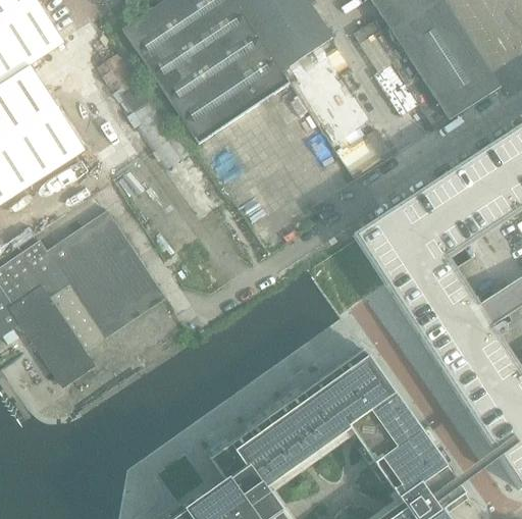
[(0,0),(0,203),(85,149),(30,63),(63,41),(37,0),(0,0)]
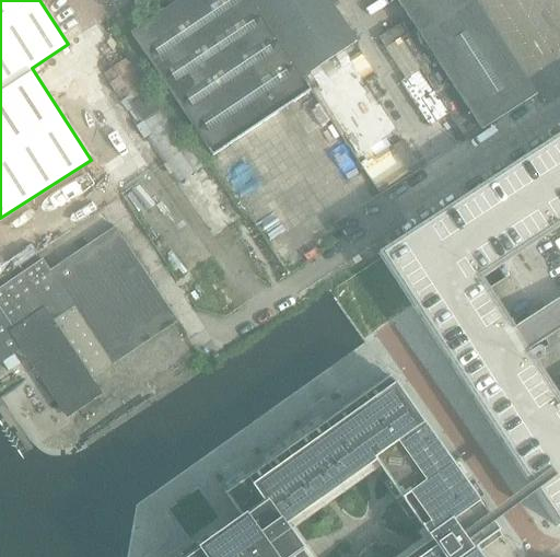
[(311,89),(252,0),(173,0),(130,28),(212,153),(311,89)]
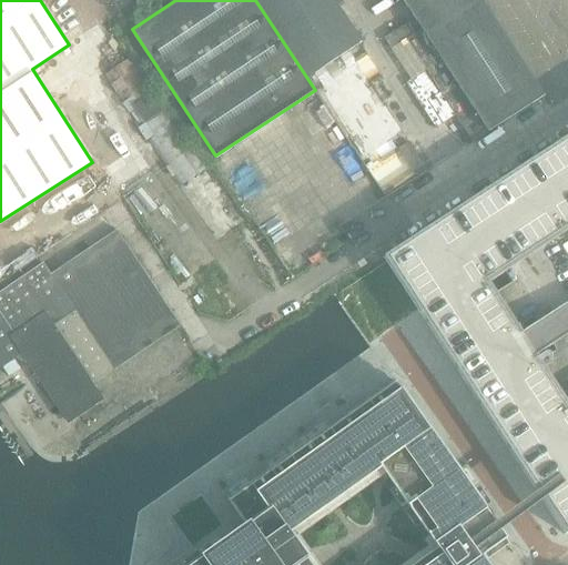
[(257,0),(307,76),(361,40),(334,0),(257,0)]
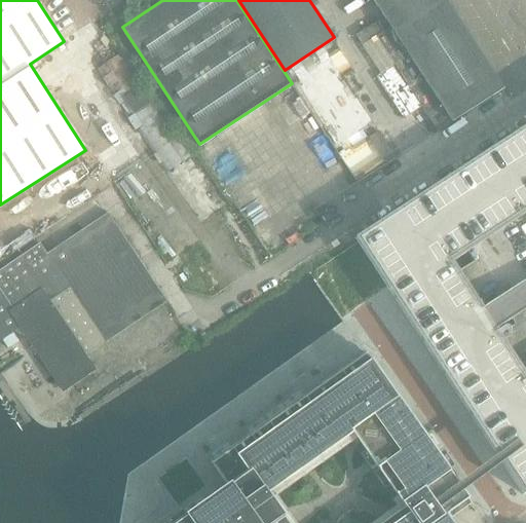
[(451,120),(503,86),(447,0),(374,0),(390,26),(377,34),(434,121),(428,124),(433,132),(451,120)]
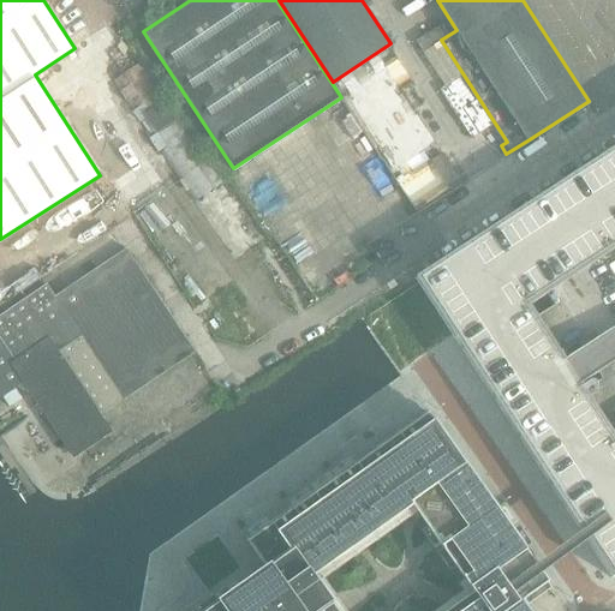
[(614,141),(604,149),(614,165),(614,141)]
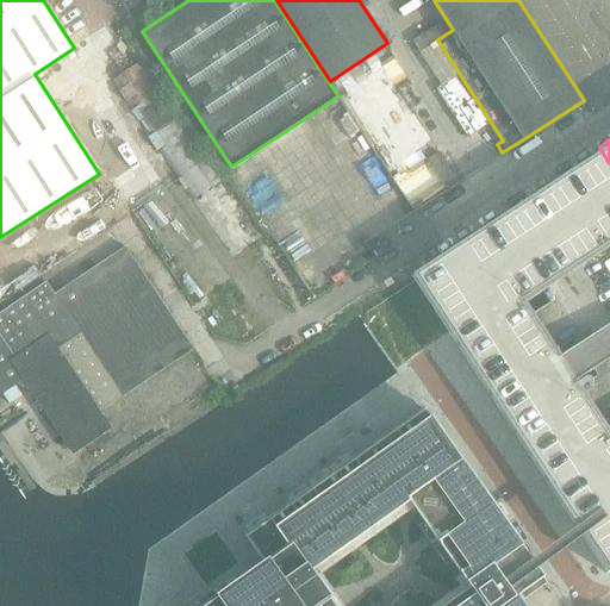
[(609,244),(609,163),(599,148),(558,174),(605,248),(609,244)]
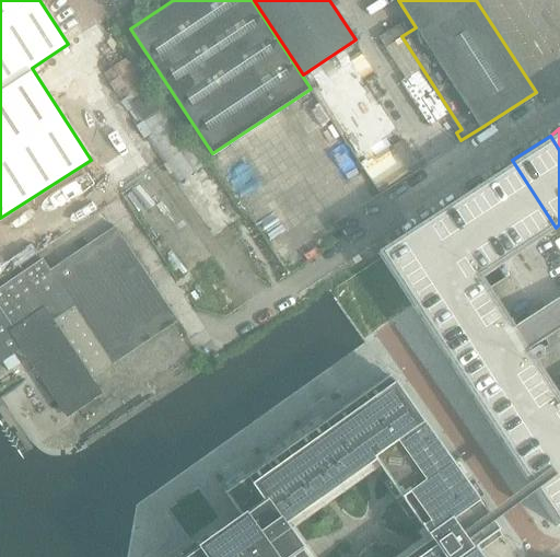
[(556,228),(512,160),(474,185),(475,187),(518,252),(556,228)]
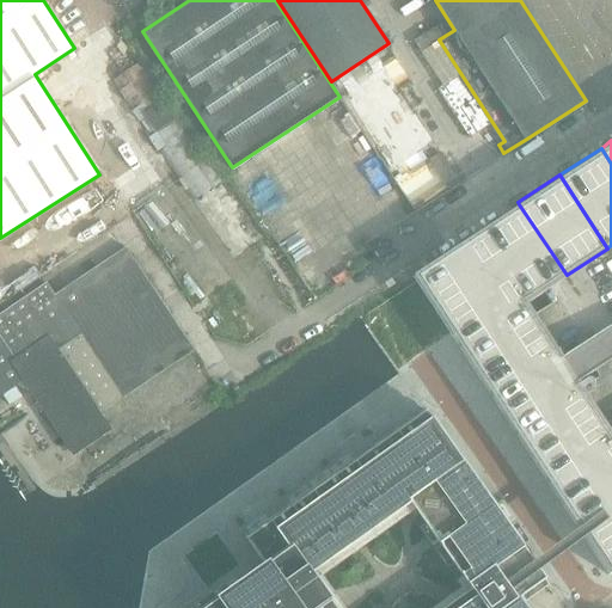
[(519,204),(412,274),(416,280),(450,330),(459,345),(525,302),(567,275),(519,204)]
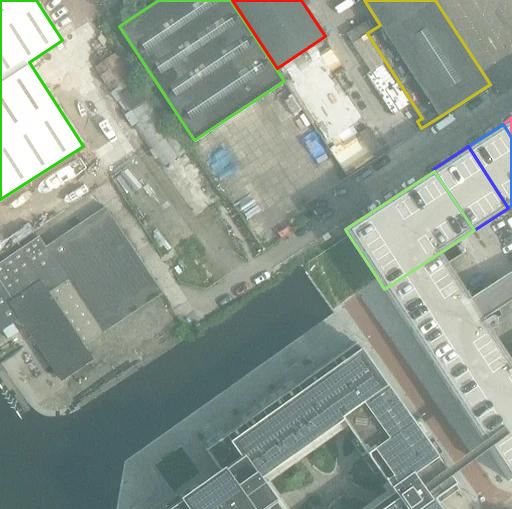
[(511,205),(508,208),(474,230),(439,253),(475,307),(475,308),(511,363),(511,205)]
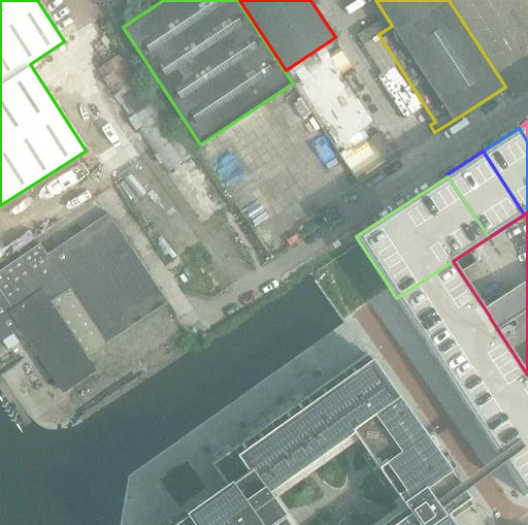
[(167,300),(108,212),(45,254),(38,244),(0,269),(0,339),(20,326),(60,387),(93,365),(86,354),(104,341),(167,300)]
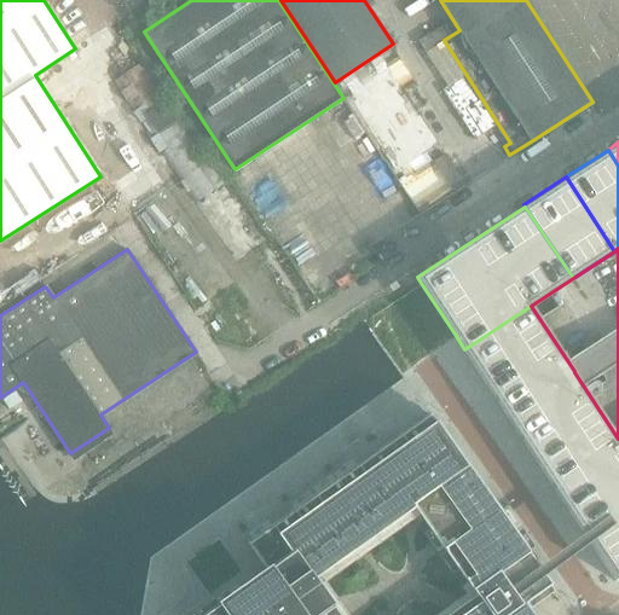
[(531,306),(464,349),(508,416),(574,372),(574,371),(531,306)]
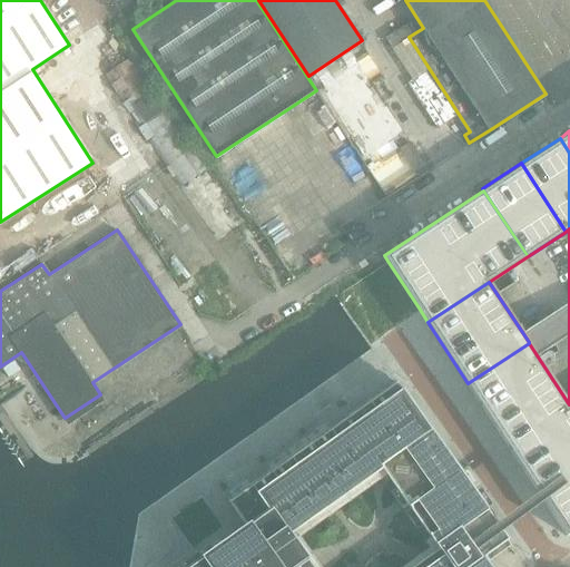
[(529,343),(468,383),(508,445),(569,404),(529,343)]
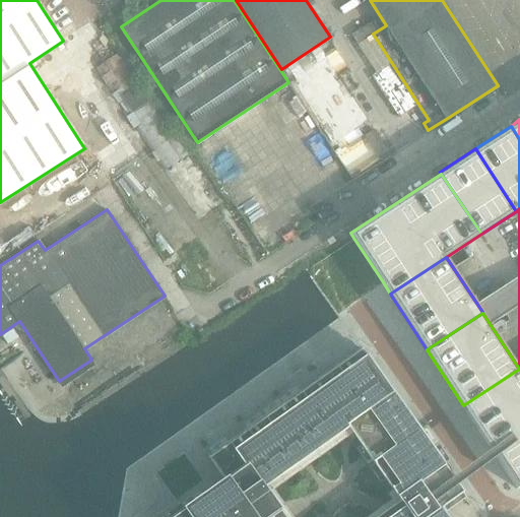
[(229,441),(208,455),(225,478),(220,482),(171,516),(447,516),(439,505),(441,503),(448,512),(466,499),(459,490),(462,488),(447,467),(413,419),(395,394),(362,346),(229,441)]
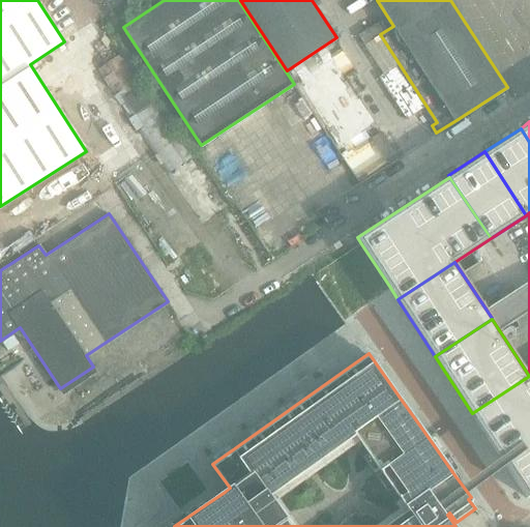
[(529,376),(472,413),(527,496),(528,496),(529,493),(529,376)]
